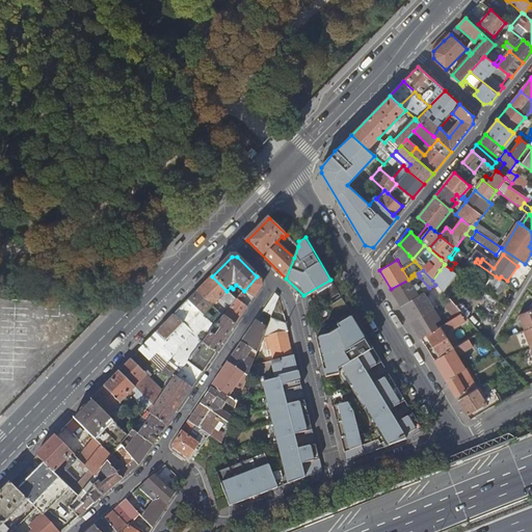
[(447,275),(440,270),(432,281),(435,285),(439,287),(447,275)]
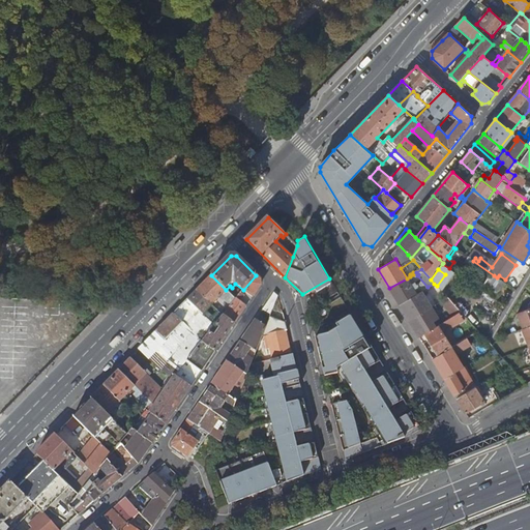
[(211,275),(197,290),(212,305),(227,291),(226,290),(211,275)]
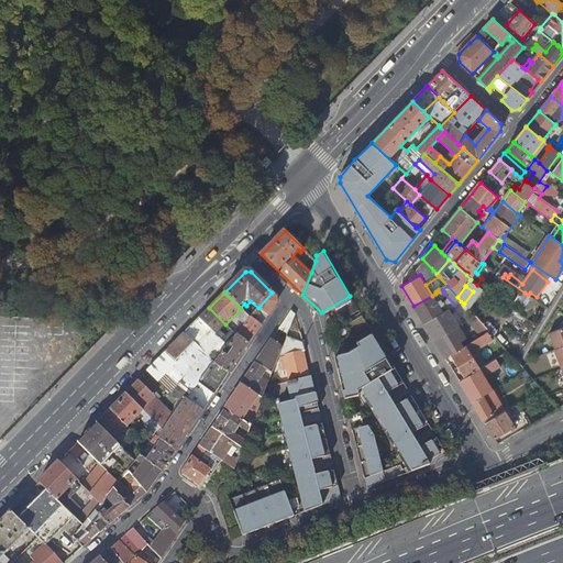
[(260,310),(268,316),(276,304),(276,297),(272,293),(258,308),(257,309),(260,310)]
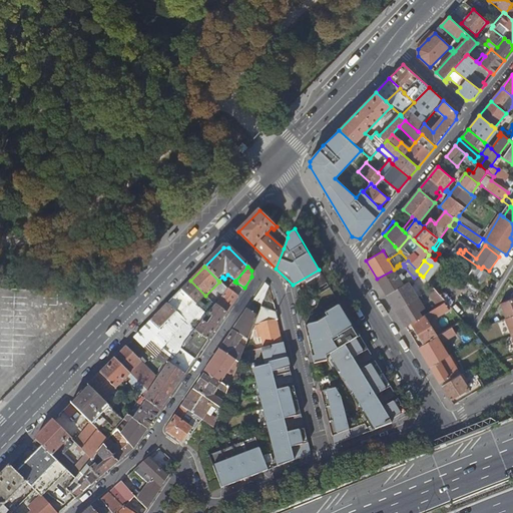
[(483,285),(490,275),(481,269),(478,267),(471,277),(483,285)]
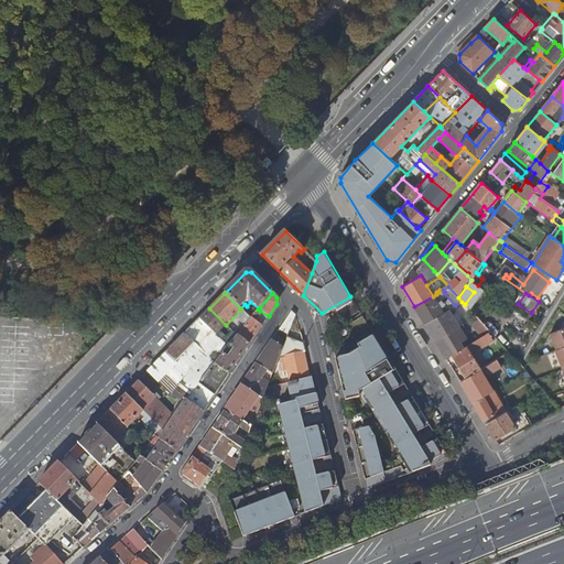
[(414,306),(425,324),(443,313),(441,311),(446,307),(442,301),(437,303),(434,300),(438,297),(436,294),(433,296),(414,306)]
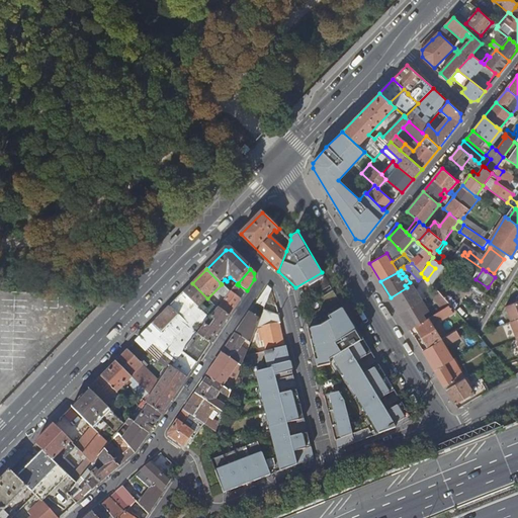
[(192,283),(183,293),(198,308),(204,301),(208,305),(211,303),(207,298),(192,283)]
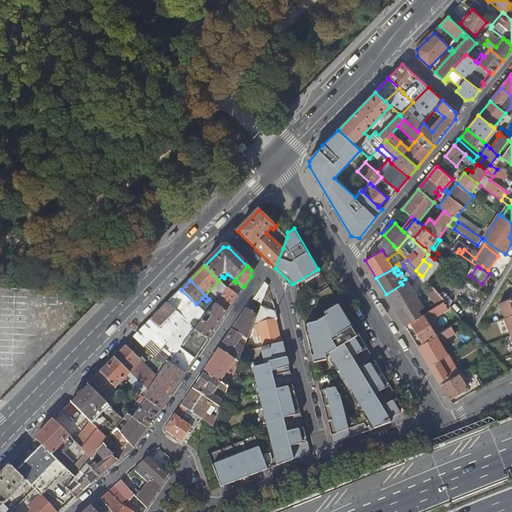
[(232,291),(238,296),(244,287),(236,282),(234,285),(235,286),(232,291)]
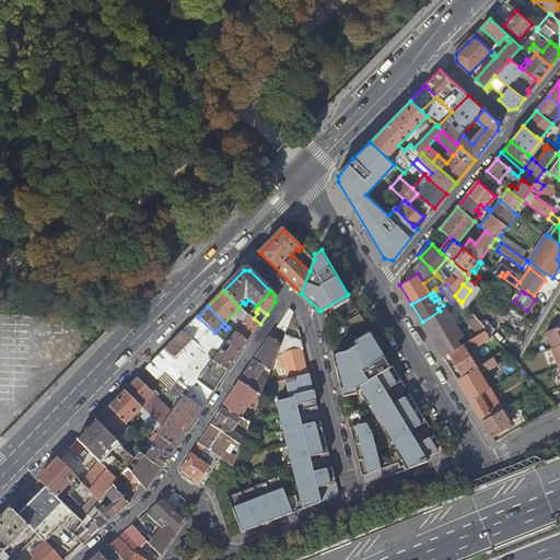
[(221,351),(213,362),(228,372),(260,324),(254,318),(257,313),(256,312),(254,310),(254,311),(249,316),(235,334),(233,336),(228,343),(232,347),(229,352),(226,351),(225,353),(221,351)]
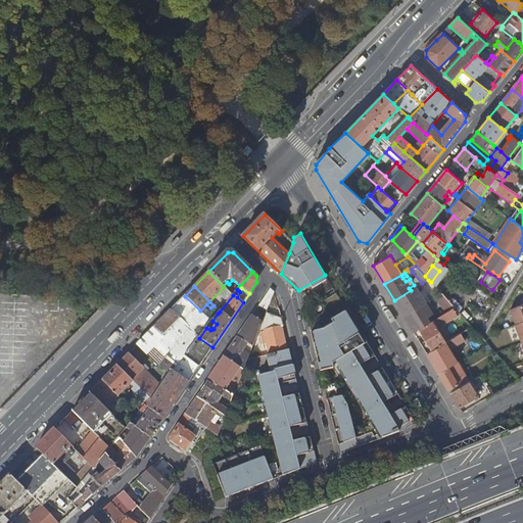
[(267,313),(275,293),(271,289),(257,308),(267,313)]
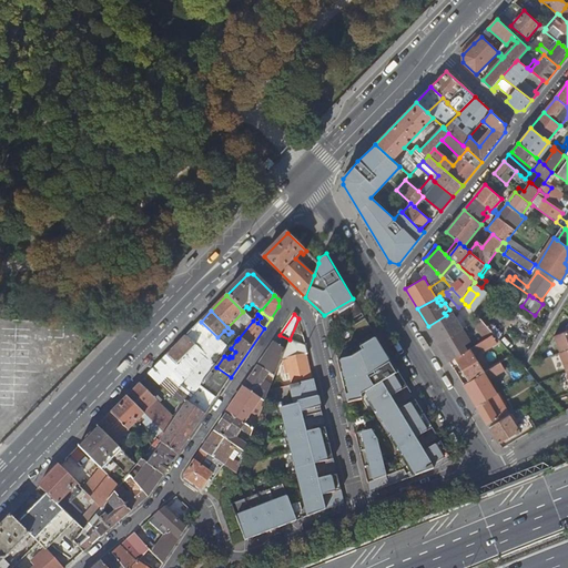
[(428,326),(438,344),(456,333),(466,327),(464,324),(456,328),(455,330),(453,327),(456,325),(454,320),(449,322),(446,315),(428,326)]
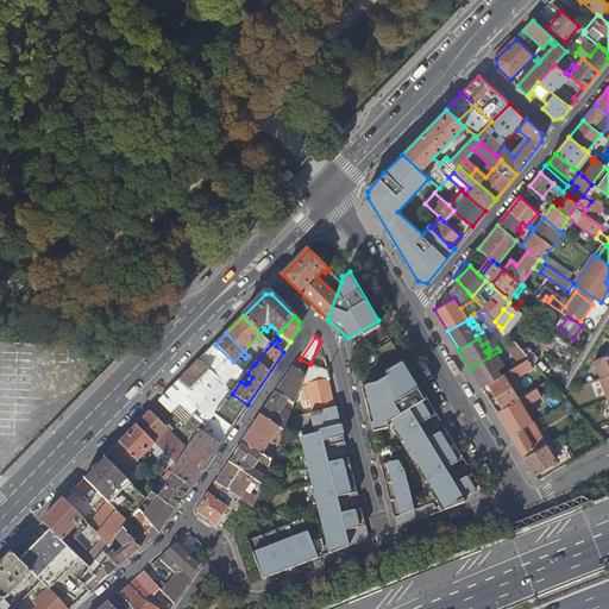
[(521,363),(529,358),(514,343),(507,347),(521,363)]
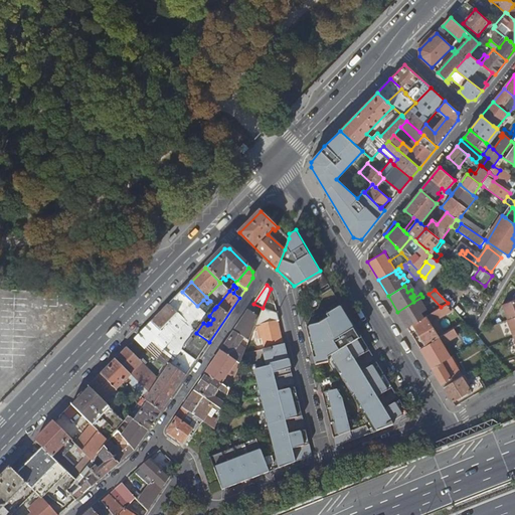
[(182,292),(168,306),(196,333),(203,323),(208,317),(197,306),(182,292)]
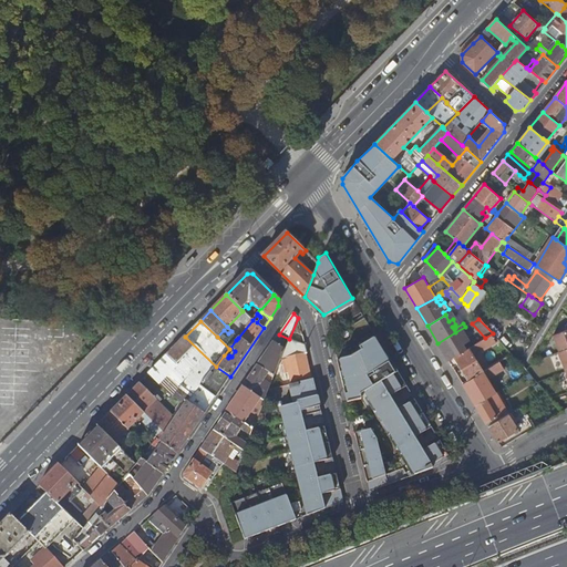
[(559,352),(566,349),(566,330),(553,337),(559,352)]
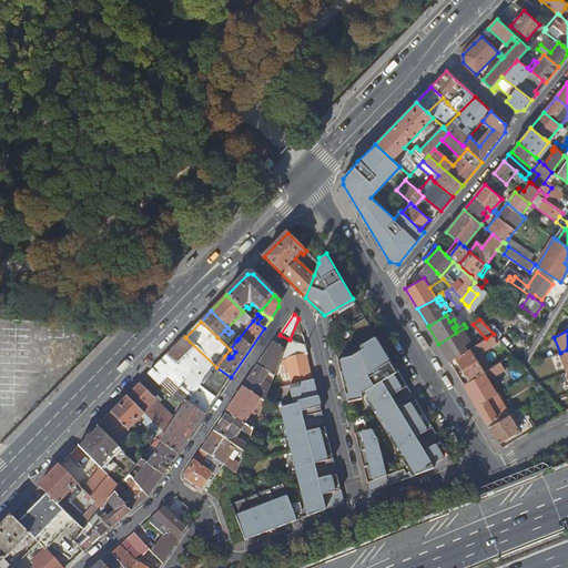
[(438,344),(448,361),(467,351),(465,347),(464,345),(466,344),(462,337),(459,338),(456,333),(438,344)]
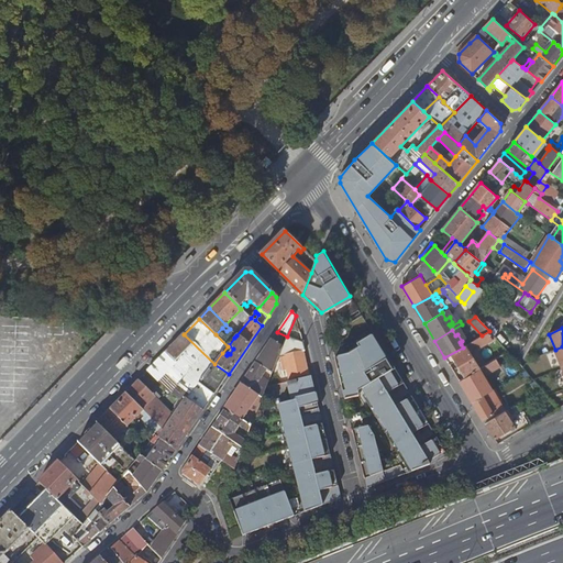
[(470,354),(495,339),(489,331),(482,335),(478,338),(471,342),(467,344),(463,348),(444,357),(450,365),(455,362),(465,377),(479,370),(470,354)]
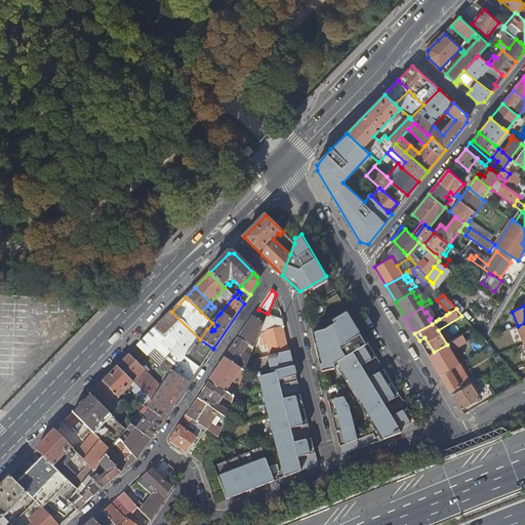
[(171,312),(155,328),(186,357),(192,349),(196,344),(200,339),(171,312)]
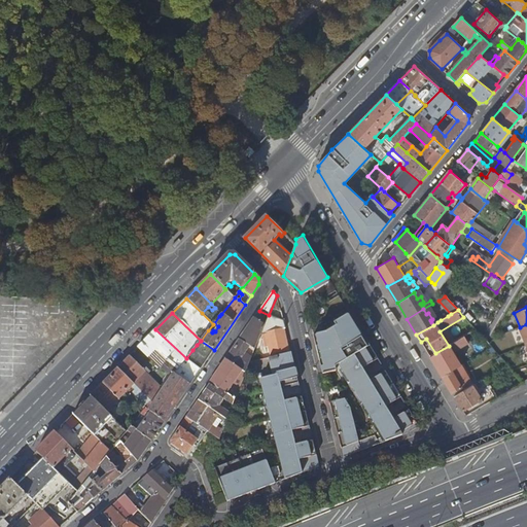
[(314,336),(322,372),(342,369),(385,441),(401,434),(400,432),(416,423),(408,410),(393,418),(388,411),(382,414),(376,405),(379,402),(382,408),(400,397),(383,369),(369,378),(363,370),(357,374),(351,363),(354,361),(358,367),(376,356),(350,314),(314,336)]
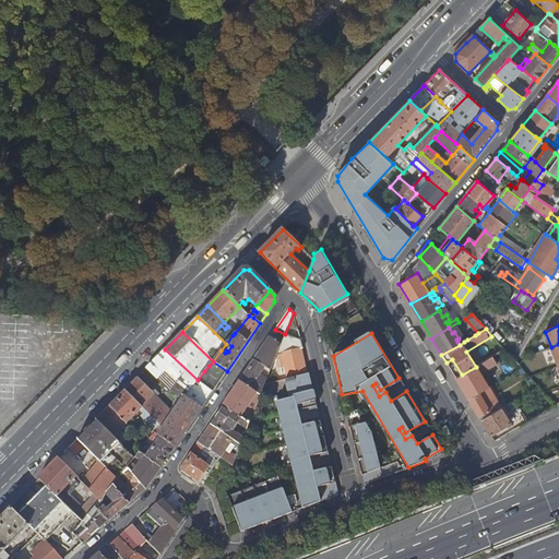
[(300,349),(302,349),(300,341),(285,334),(278,351),(277,353),(282,355),(287,377),(306,372),(300,349)]
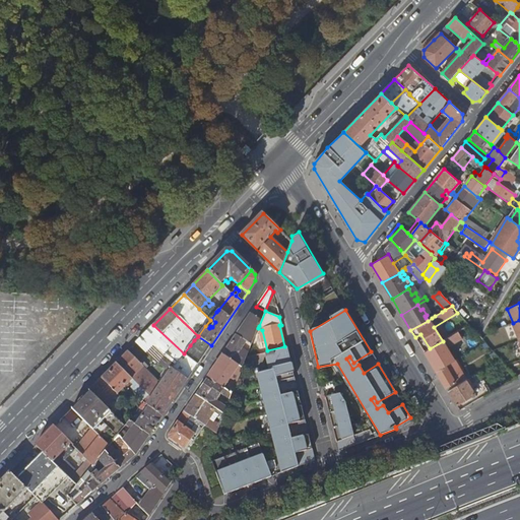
[(251,315),(237,335),(246,341),(248,343),(252,345),(258,328),(259,326),(255,322),(257,319),(251,315)]
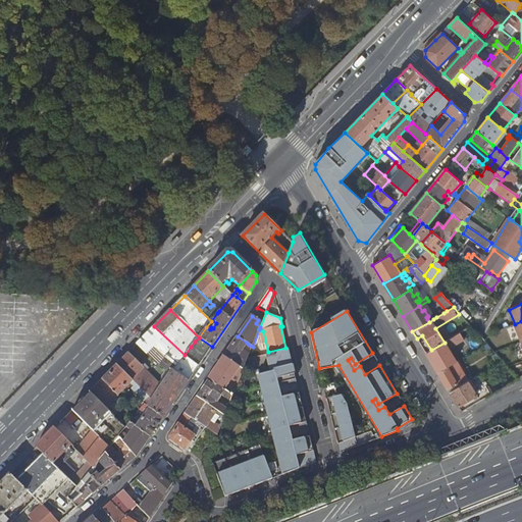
[(521,343),(521,342),(521,321),(515,324),(513,325),(521,343)]
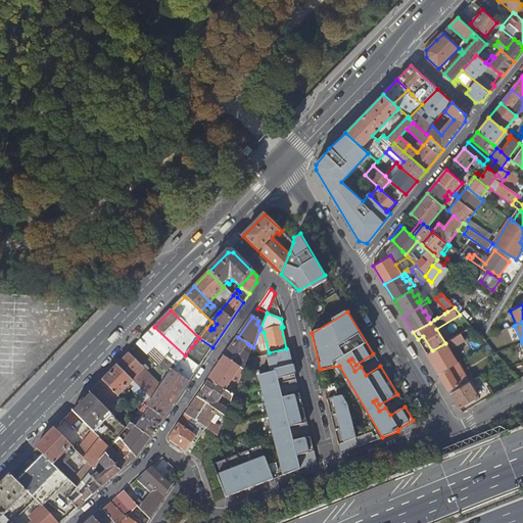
[(162,362),(168,367),(172,370),(185,355),(154,327),(142,340),(162,362)]
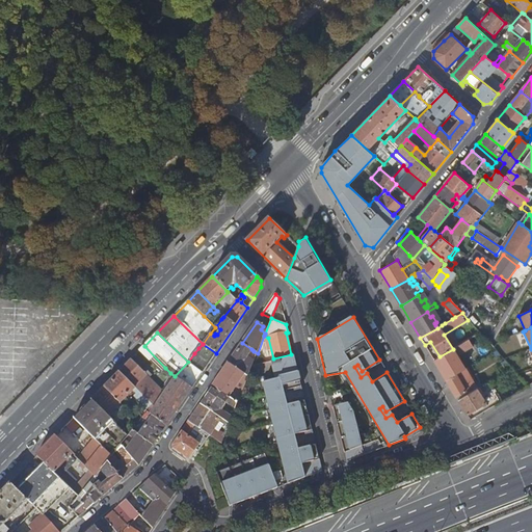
[(466,369),(460,361),(463,358),(461,354),(473,347),(469,340),(453,349),(440,356),(434,361),(446,380),(466,369)]
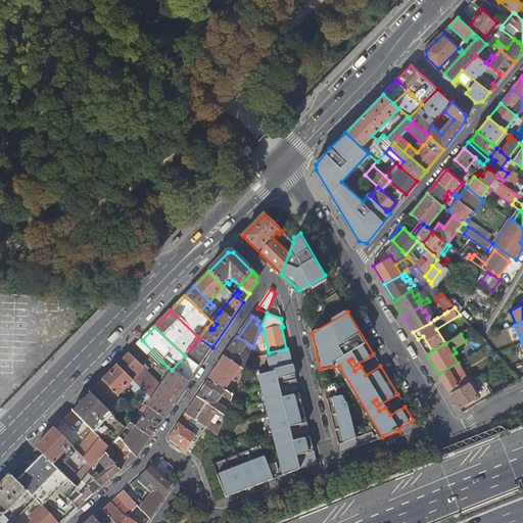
[(238,337),(224,358),(244,371),(249,358),(253,347),(249,345),(244,358),(240,354),(247,343),(238,337)]
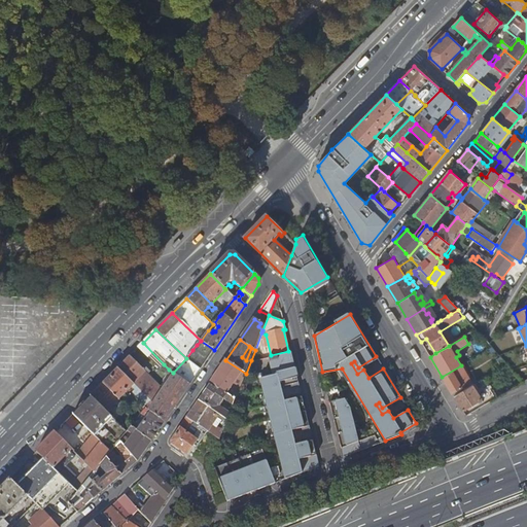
[(192,350),(186,358),(201,370),(214,350),(201,341),(197,345),(202,348),(196,355),(194,353),(195,351),(192,350)]
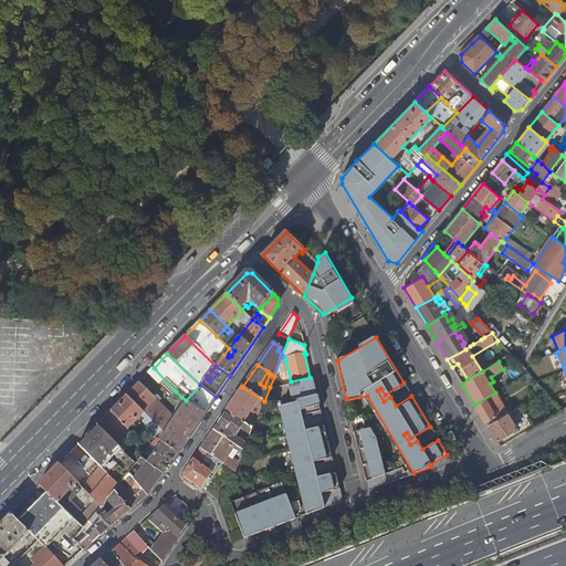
[(154,368),(148,374),(171,396),(176,391),(154,368)]
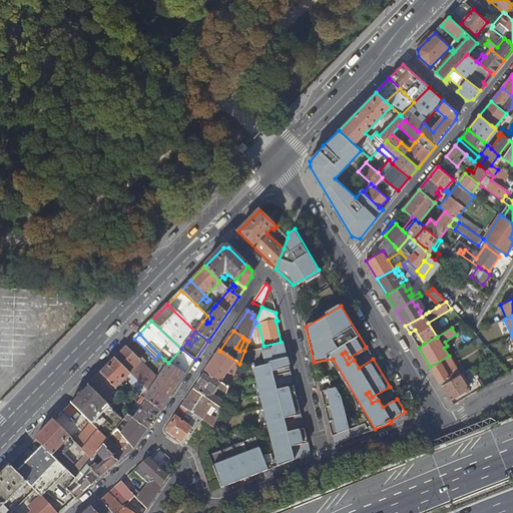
[(255,367),(278,460),(279,466),(311,454),(311,452),(305,428),(289,432),(285,418),(301,414),(294,386),(278,390),(275,376),(291,372),(283,342),(265,347),(269,364),(255,367)]
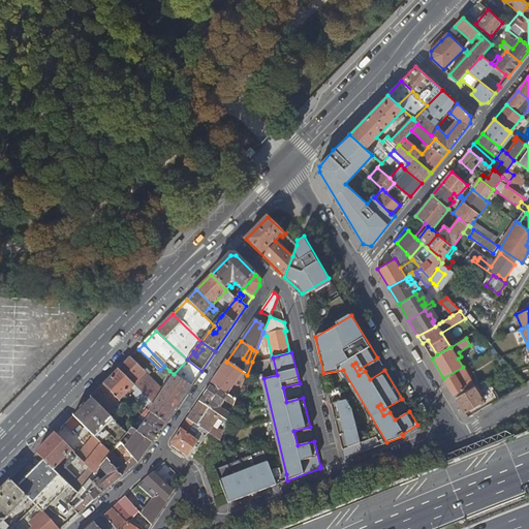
[(118,370),(132,385),(144,372),(130,358),(118,370)]
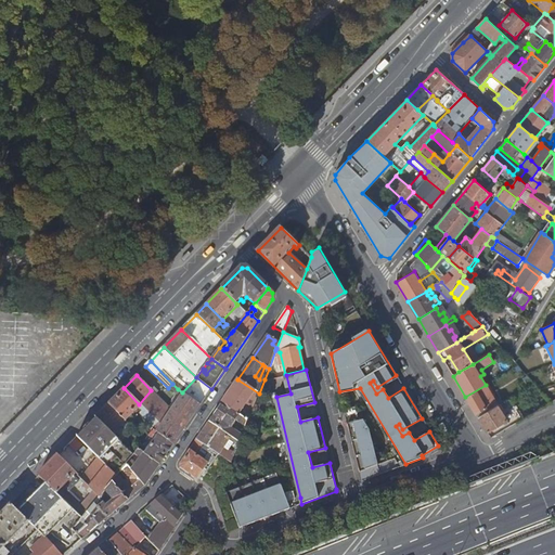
[(237,379),(221,403),(237,414),(253,394),(258,397),(259,394),(237,379)]
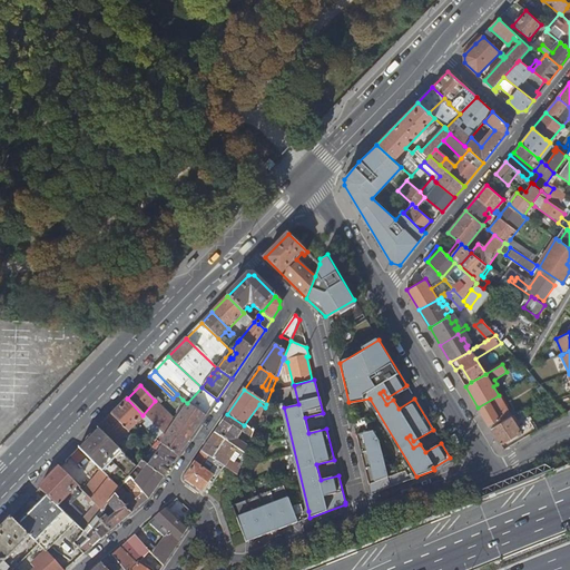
[(511,416),(499,395),(478,408),(488,424),(491,429),(511,416)]
